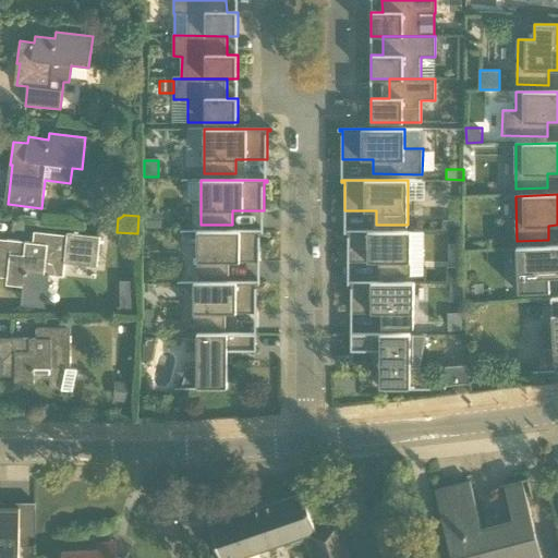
[(160,215),(144,215),(145,230),(160,229),(160,215)]
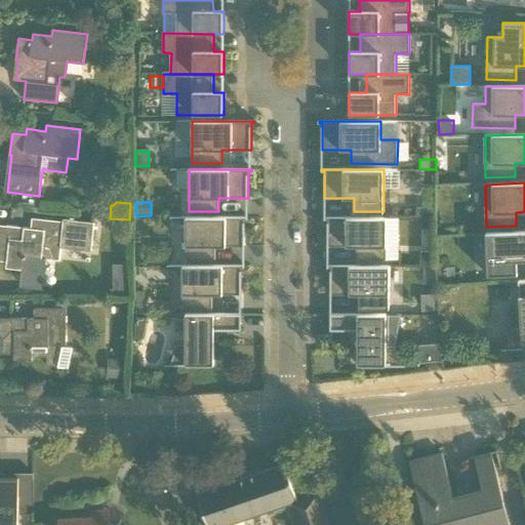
[(434,217),(434,207),(415,207),(415,217),(434,217)]
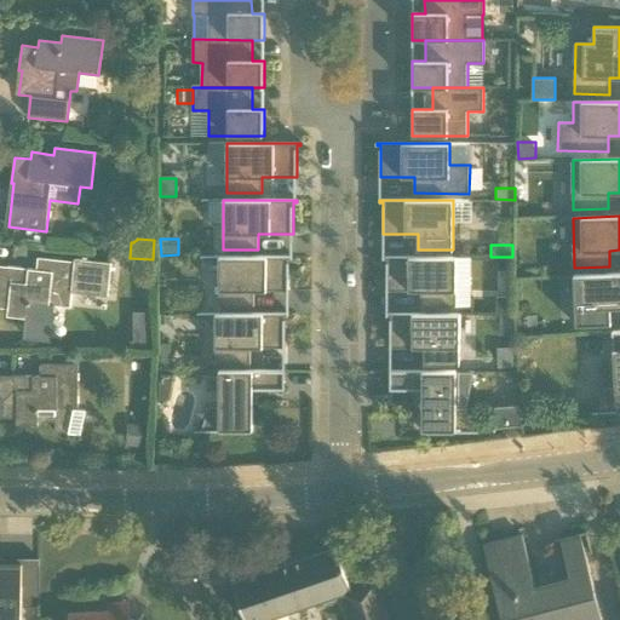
[(293,257),(219,257),(219,306),(254,306),(254,291),(290,291),(290,259),(293,259),(293,257)]
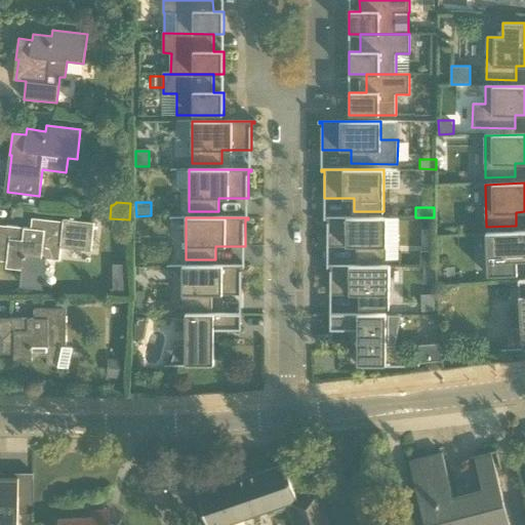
[(327,246),(357,246),(357,259),(387,259),(387,217),(324,217),(324,219),(327,219),(327,246)]
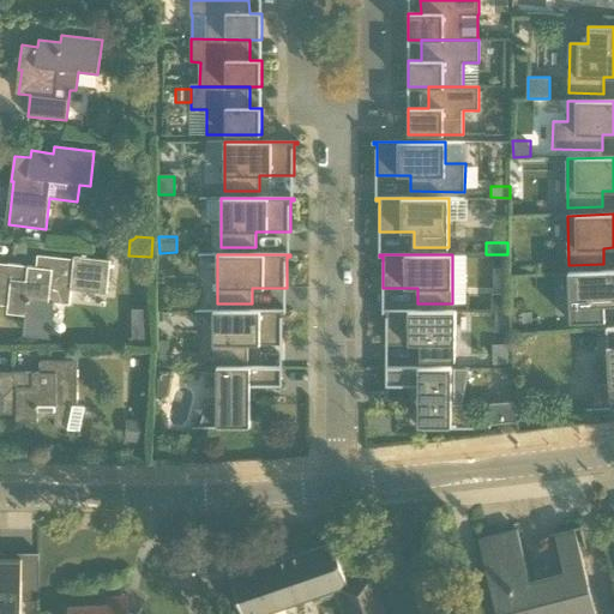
[(7,313),(60,319),(61,304),(71,305),(72,290),(106,294),(110,260),(73,256),(73,259),(37,256),(36,266),(7,264),(6,278),(0,277),(0,305),(7,307),(7,313)]
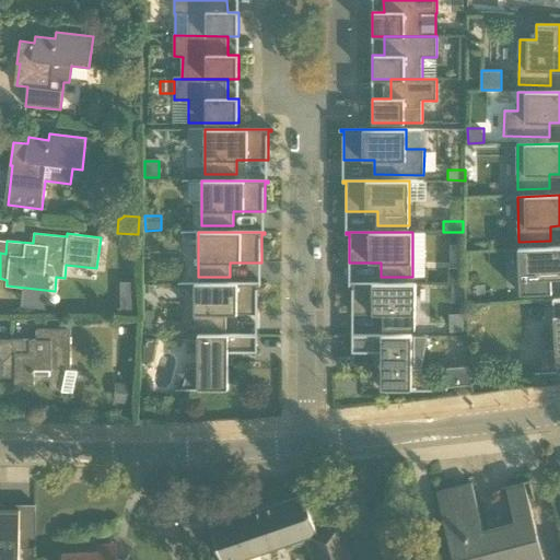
[(551,279),(559,278),(559,247),(518,249),(521,294),(552,292),(551,279)]
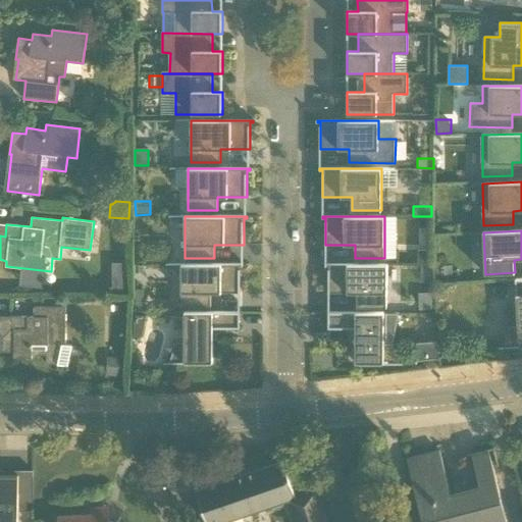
[(430,263),(430,250),(417,250),(417,263),(430,263)]
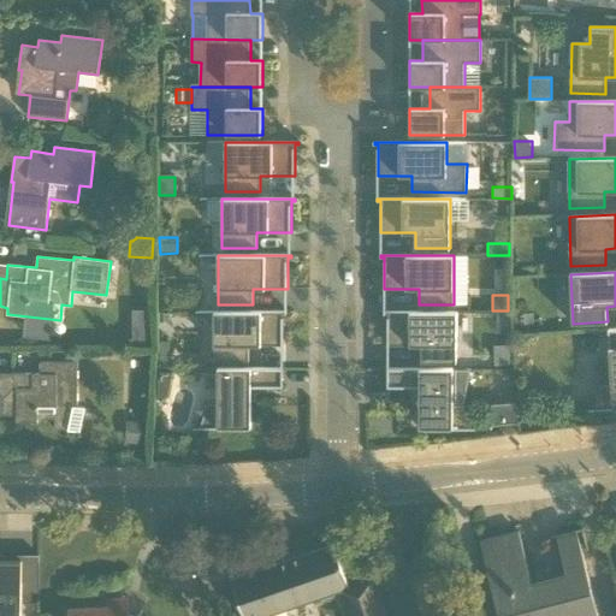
[(288,312),(214,312),(214,361),(249,361),(249,345),(283,345),(283,314),(288,314),(288,312)]
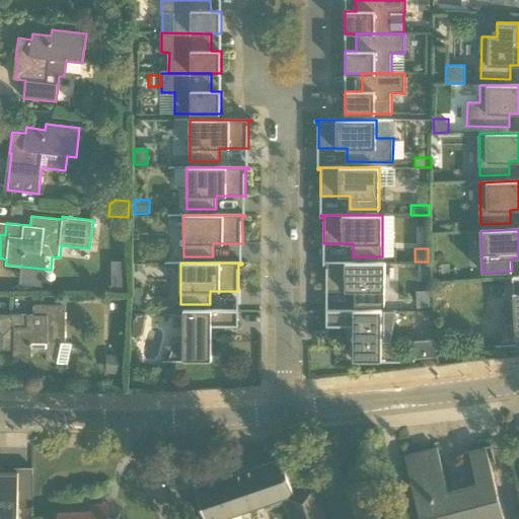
[(326,291),(356,291),(355,304),(385,304),(385,263),(323,263),(323,265),(326,265),(326,291)]
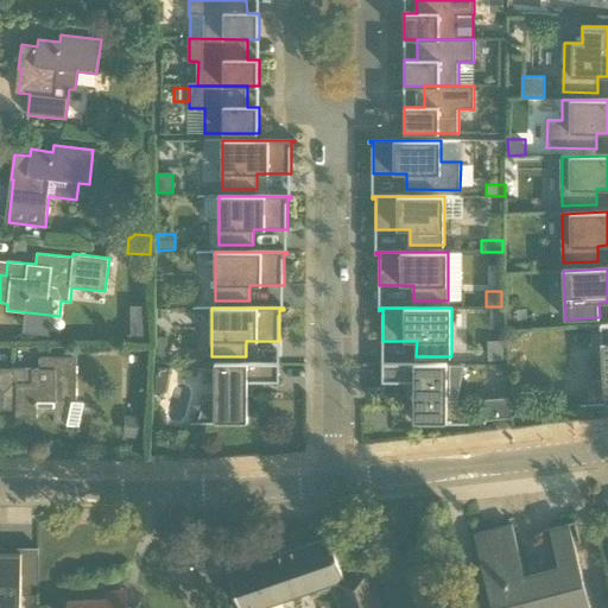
[(582,404),(582,405),(607,403),(607,324),(600,325),(603,379),(593,380),(588,403),(582,404)]
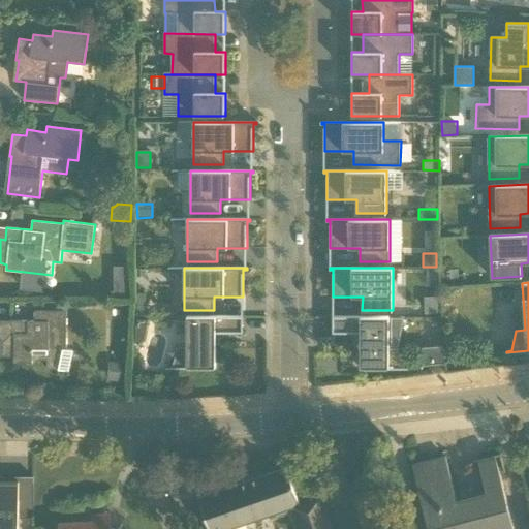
[(114,294),(126,294),(126,283),(114,284),(114,294)]
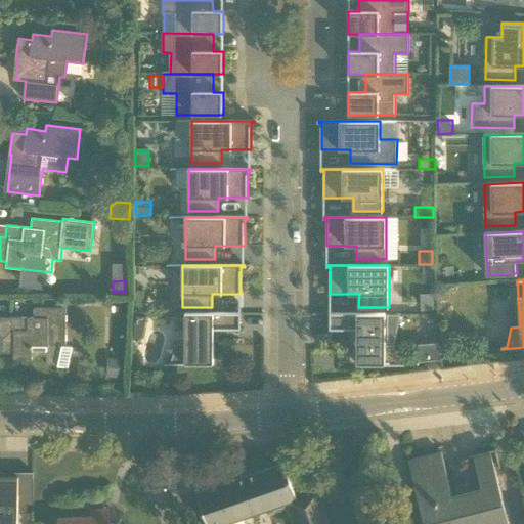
[(434,296),(421,296),(421,313),(434,313),(434,296)]
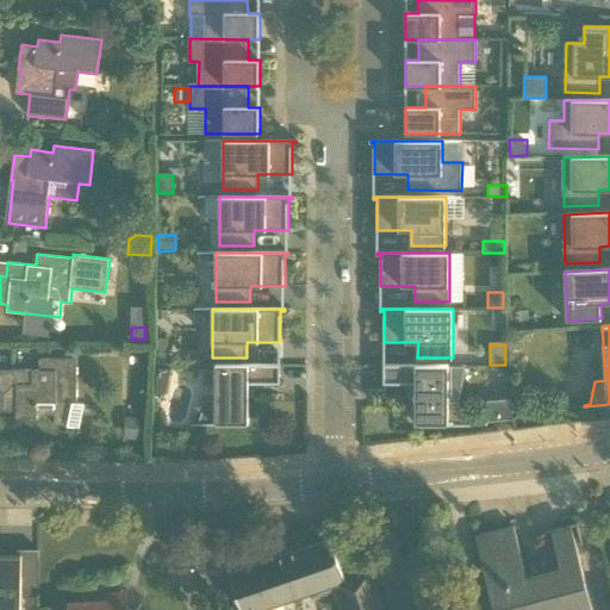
[(85,405),(76,404),(78,359),(39,358),(39,369),(12,369),(12,384),(0,384),(0,411),(17,411),(17,418),(38,418),(37,415),(55,415),(55,423),(80,429),(85,405)]
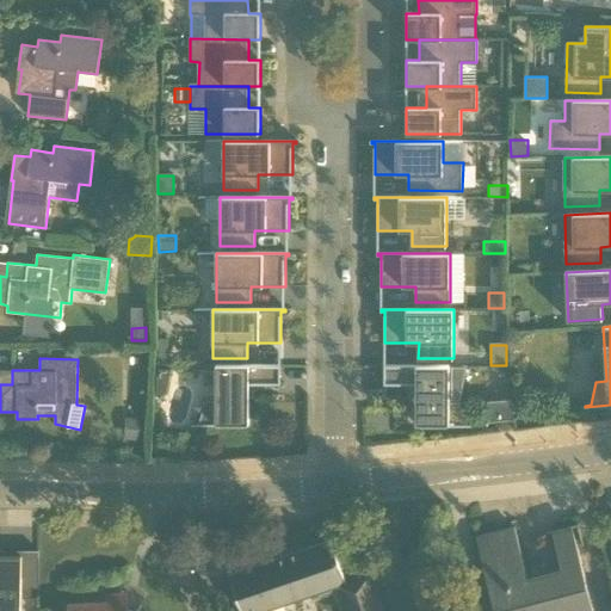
[(281,365),(216,365),(216,401),(204,401),(198,424),(192,424),(192,425),(248,425),(248,424),(250,424),(250,384),(281,384),(281,365)]
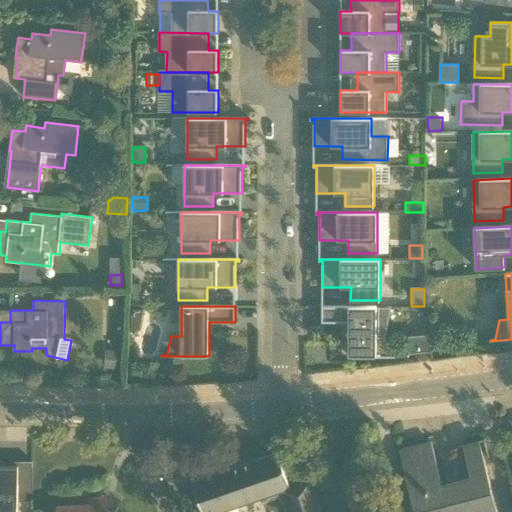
[(377,336),(377,306),(322,306),(322,322),(349,322),(349,356),(349,357),(396,357),(396,355),(391,355),(386,336),(377,336)]
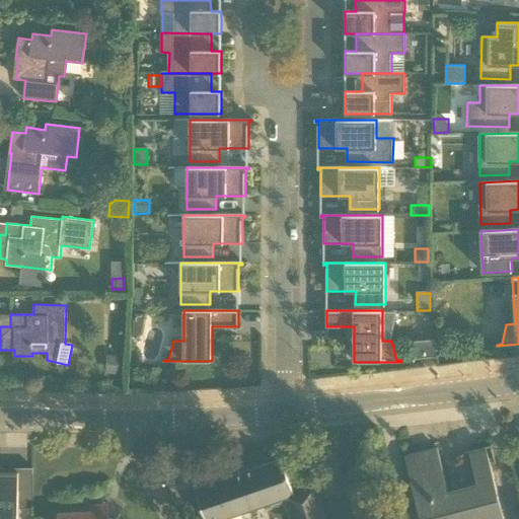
[(134,314),(133,335),(142,335),(145,314),(134,314)]
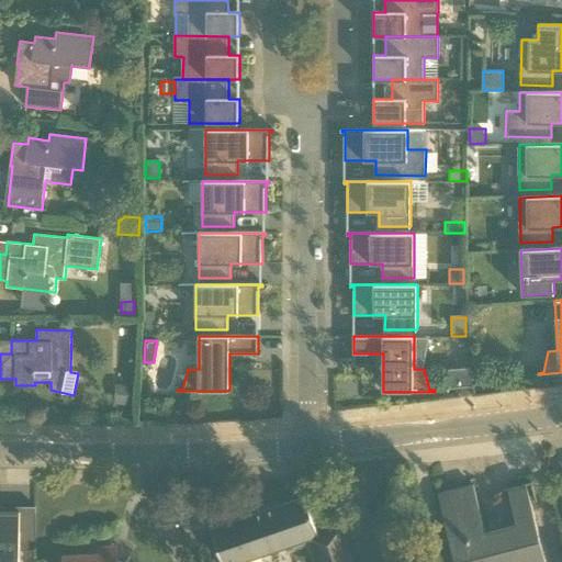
[(448,369),(449,389),(473,385),(472,368),(448,369)]
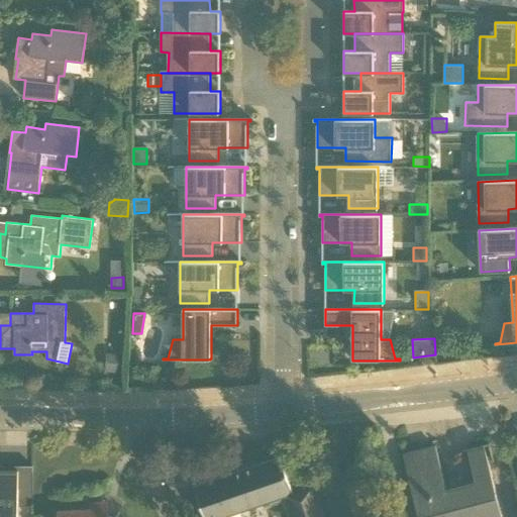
[(107,353),(107,373),(124,373),(124,353),(107,353)]
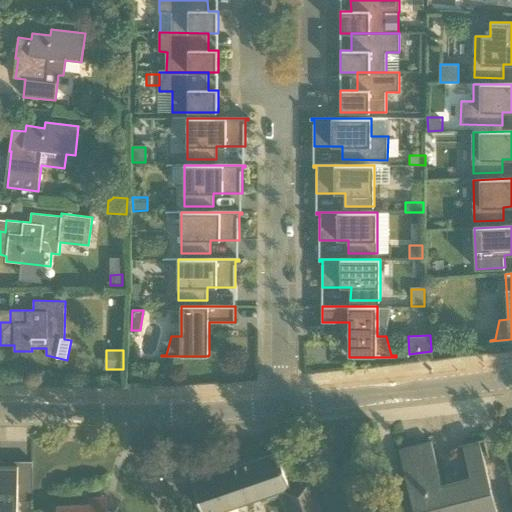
[(414,511),(494,511),(498,511),(483,456),(466,461),(471,477),(455,481),(455,477),(446,479),(447,483),(442,484),(431,442),(399,450),(404,469),(406,469),(412,492),(410,493),(414,511)]
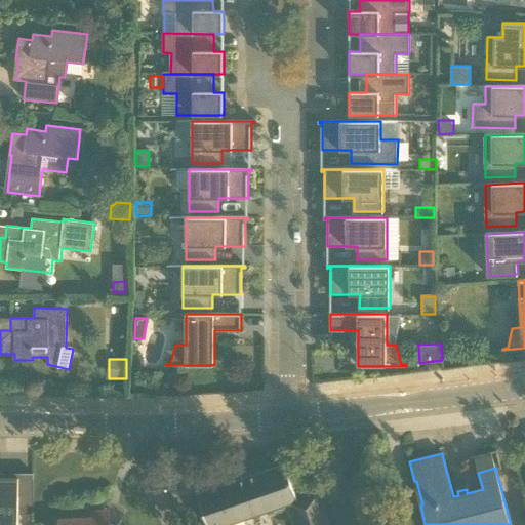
[(329,524),(319,492),(298,499),(286,463),(197,494),(207,524),(229,524),(290,503),(296,524),(329,524)]
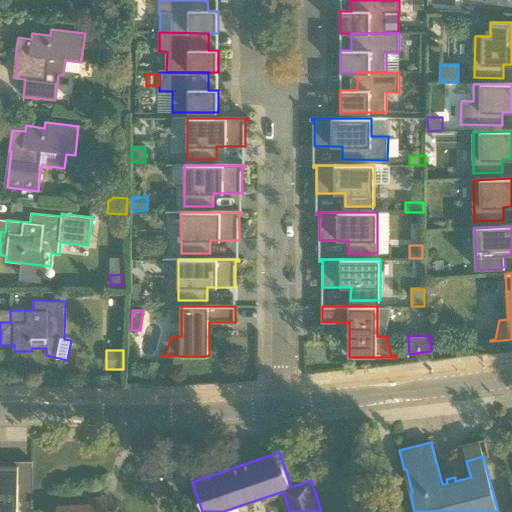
[(0,511),(17,511),(17,502),(26,502),(26,494),(33,494),(32,462),(0,461),(0,511)]
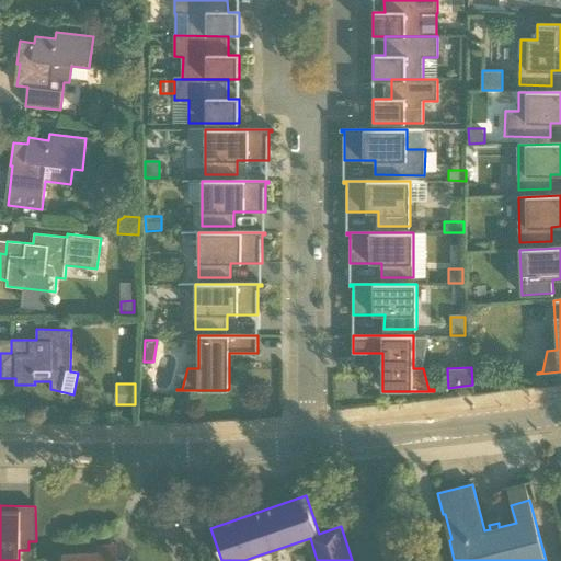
[(128,560),(125,560),(121,560),(118,560),(116,560),(113,545),(98,547),(99,553),(61,557),(61,560),(128,560)]
